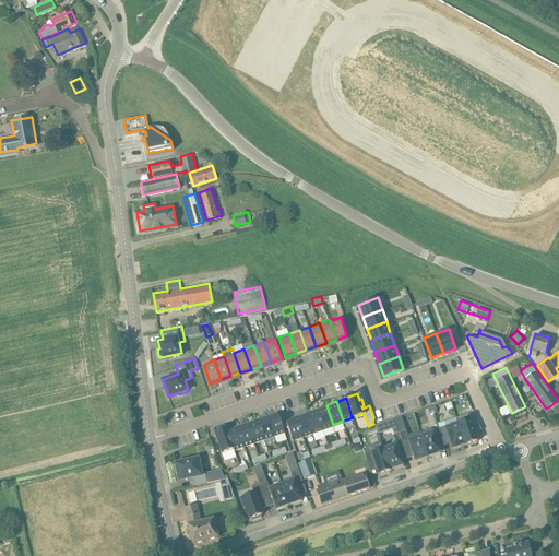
[(323,428),(333,425),(326,405),(319,407),(316,409),(323,428)]
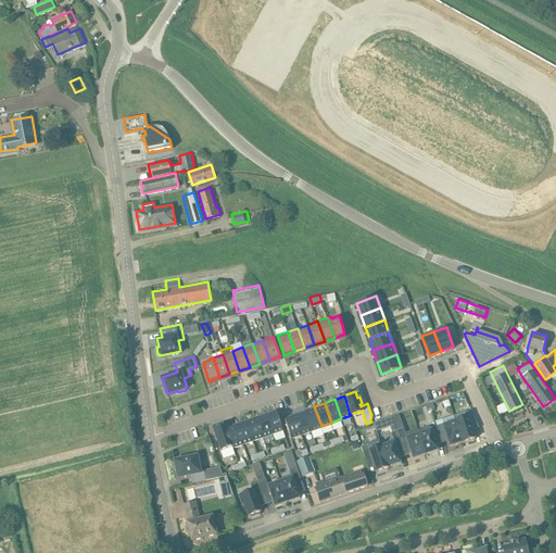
[(311,429),(321,426),(314,406),(312,407),(304,410),(311,429)]
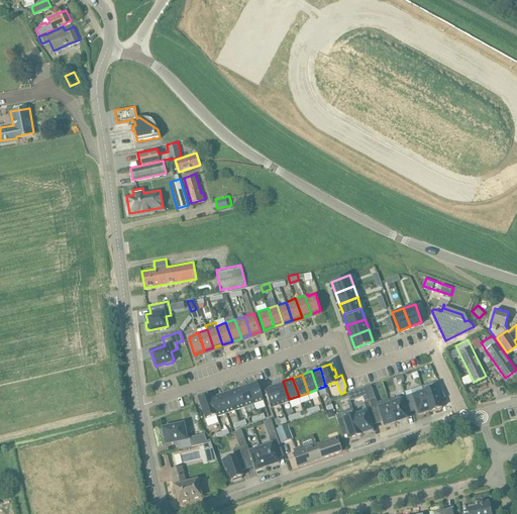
[(247,384),(253,402),(264,398),(256,380),(253,381),(254,381),(247,384)]
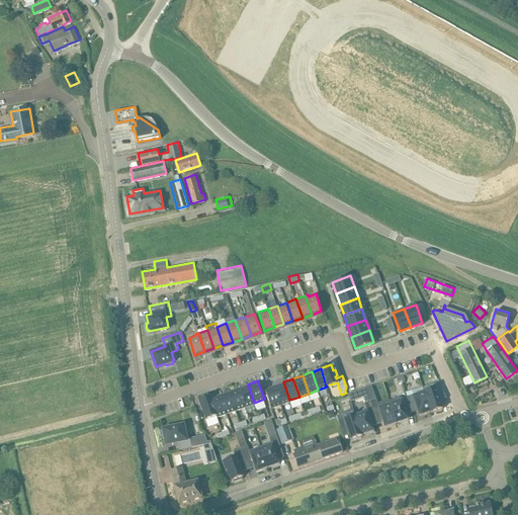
[(280,403),(289,400),(283,381),(276,384),(276,383),(274,384),(280,403)]
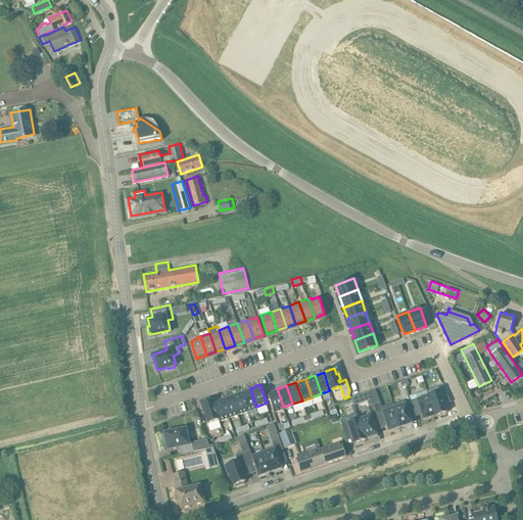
[(439,391),(428,394),(435,414),(435,415),(447,411),(445,405),(452,403),(444,387),(439,389),(439,391)]
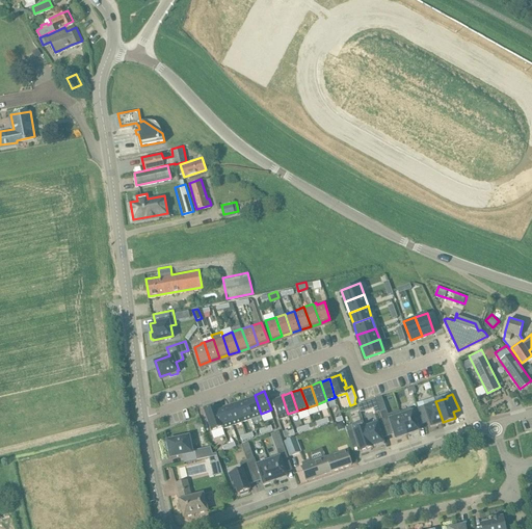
[(251,417),(261,414),(255,395),(247,397),(244,398),(251,417)]
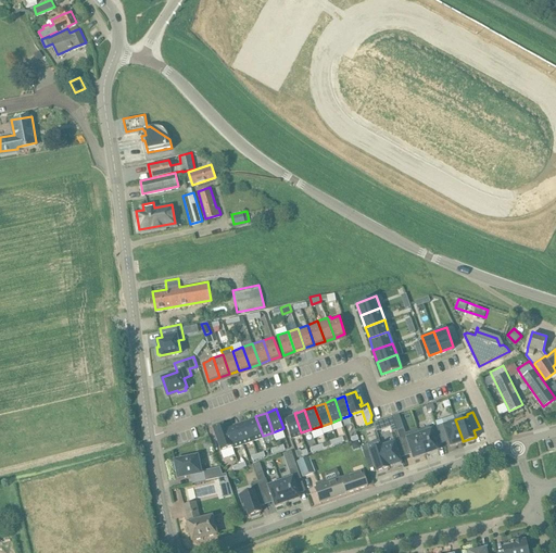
[(291,436),(301,432),(294,413),(292,414),(285,417),(291,436)]
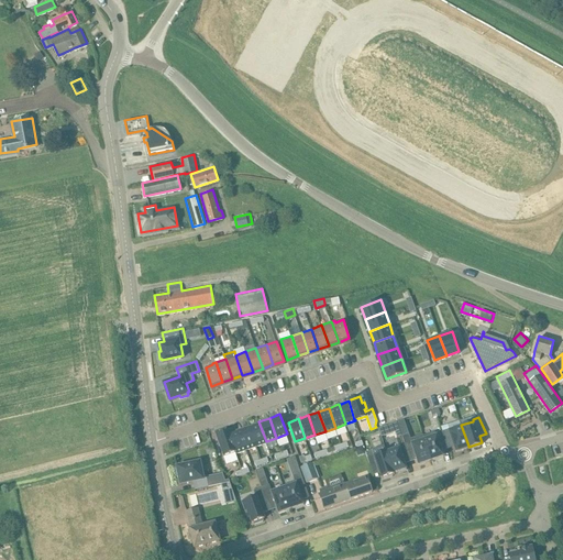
[(256,445),(266,441),(258,421),(256,421),(256,423),(249,425),(256,445)]
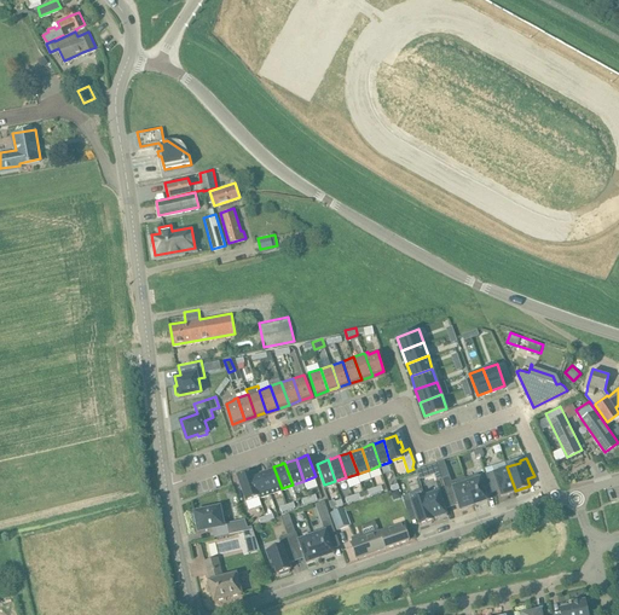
[(271,492),(282,488),(273,466),(266,469),(262,470),(271,492)]
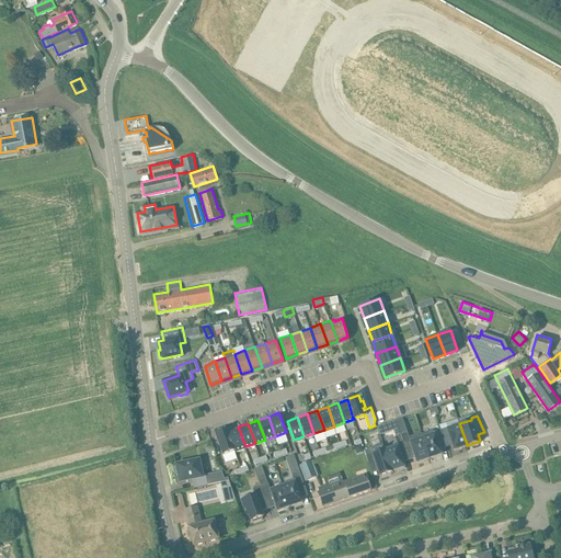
[(444,426),(441,428),(444,435),(445,442),(451,440),(455,448),(467,444),(459,423),(448,428),(447,425),(444,426)]
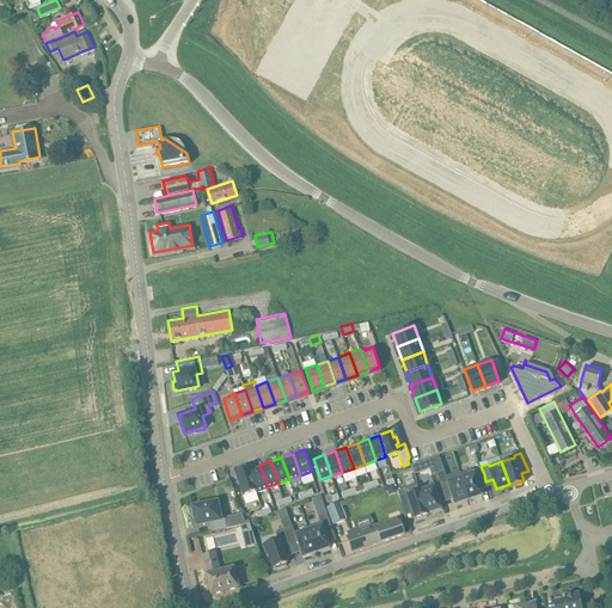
[(256,490),(268,486),(259,465),(257,466),(249,468),(249,470),(256,490)]
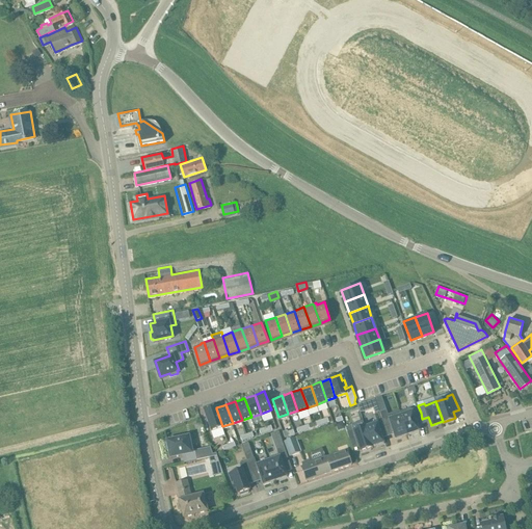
[(400,412),(407,433),(419,429),(417,421),(422,419),(421,413),(418,405),(400,412)]
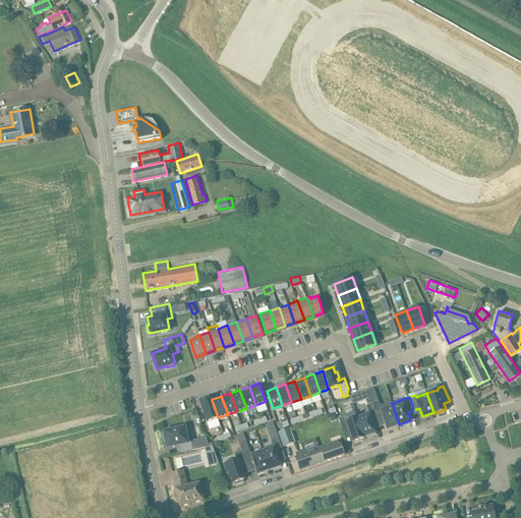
[(212,400),(212,399),(212,398),(200,402),(207,420),(218,417),(212,400)]
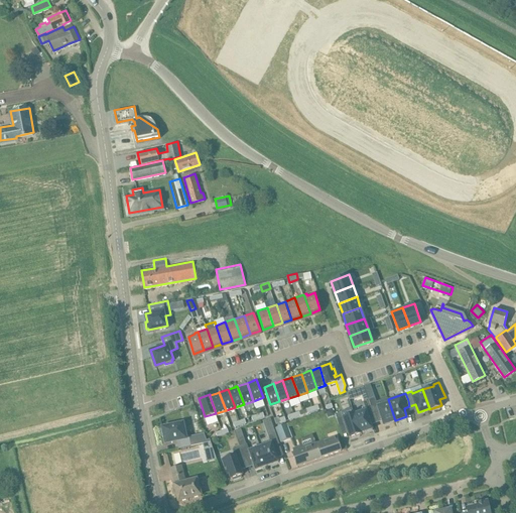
[(395,420),(388,399),(387,396),(376,400),(375,395),(368,397),(371,405),(373,411),(379,409),(384,424),(395,420)]
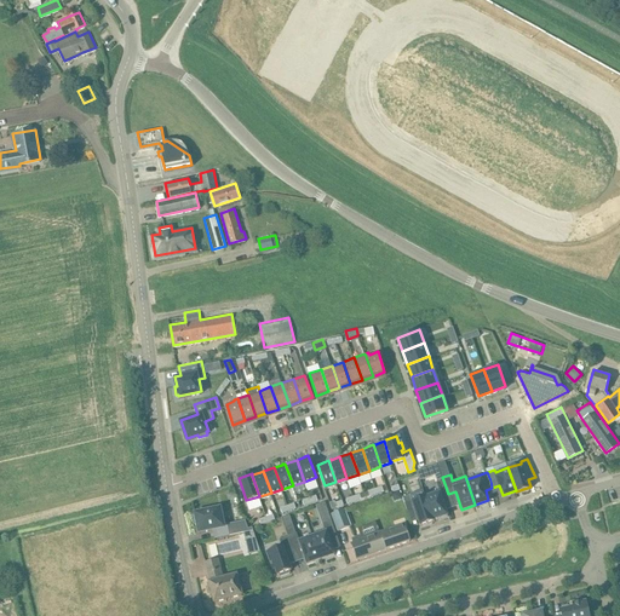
[(447,513),(445,505),(451,502),(448,494),(446,487),(438,489),(438,491),(426,495),(434,518),(447,513)]
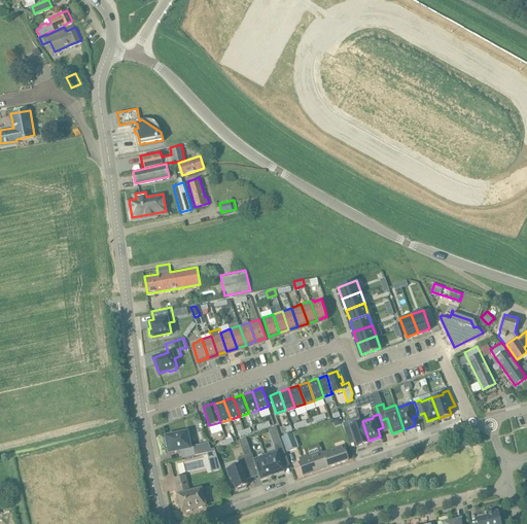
[(362,421),(351,425),(349,419),(342,421),(346,432),(352,430),(357,446),(369,442),(369,441),(362,421)]
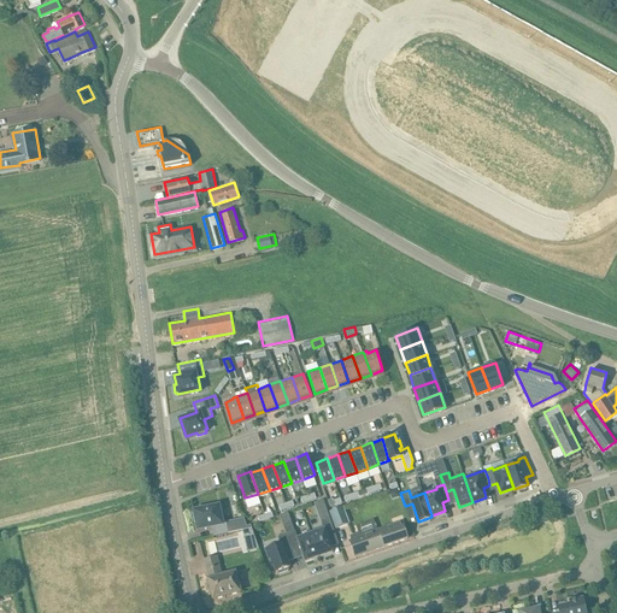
[(222,520),(218,504),(194,510),(194,511),(193,511),(194,519),(197,519),(198,528),(211,525),(213,534),(228,531),(225,519),(222,520)]
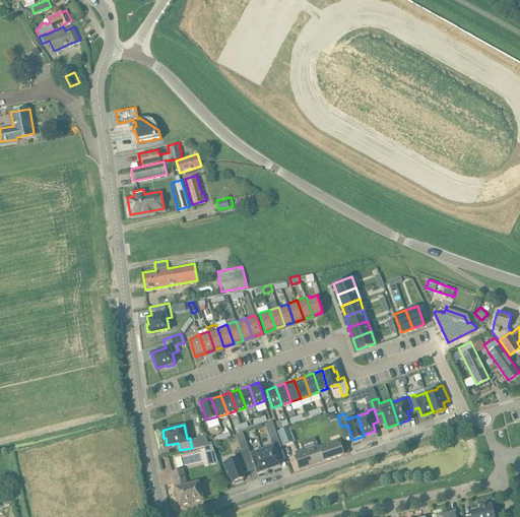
[(283,444),(295,440),(288,425),(277,430),(283,444)]
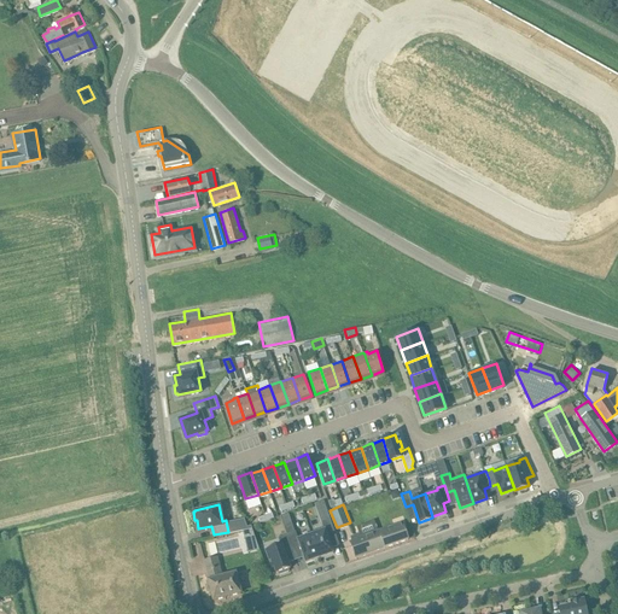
[(289,510),(280,514),(284,524),(292,520),(289,510)]
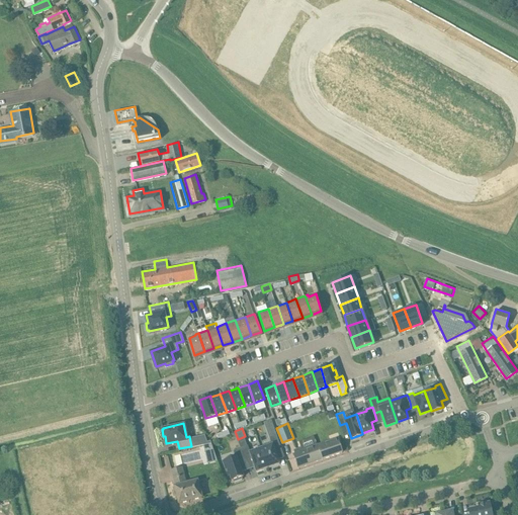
[(261,447),(268,466),(279,462),(274,447),(281,445),(277,433),(269,436),(272,443),(261,447)]
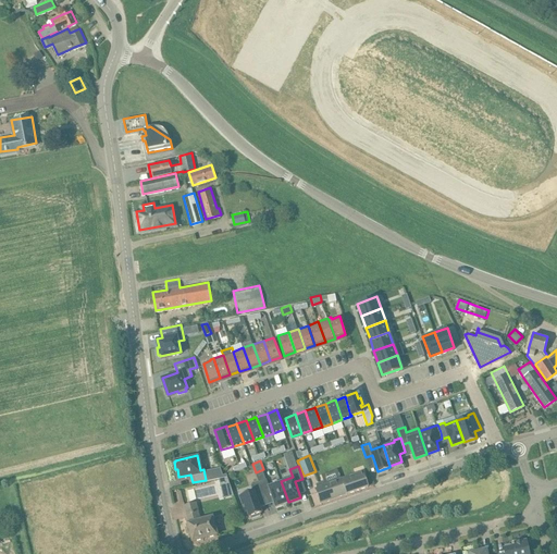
[(362,469),(325,483),(323,478),(316,481),(317,487),(316,487),(321,501),(368,484),(362,469)]
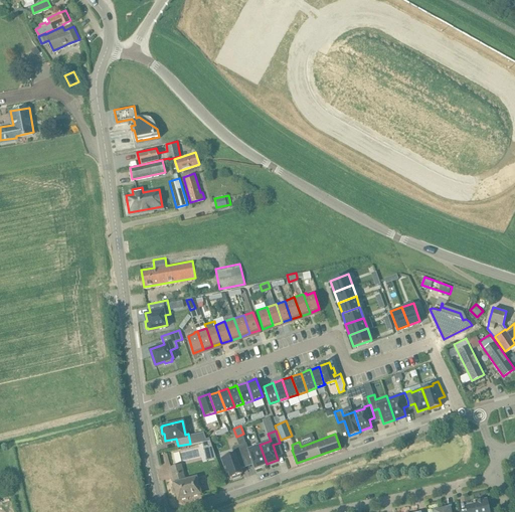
[(267,464),(260,445),(248,449),(246,441),(239,444),(243,455),(249,453),(254,468),(267,464)]
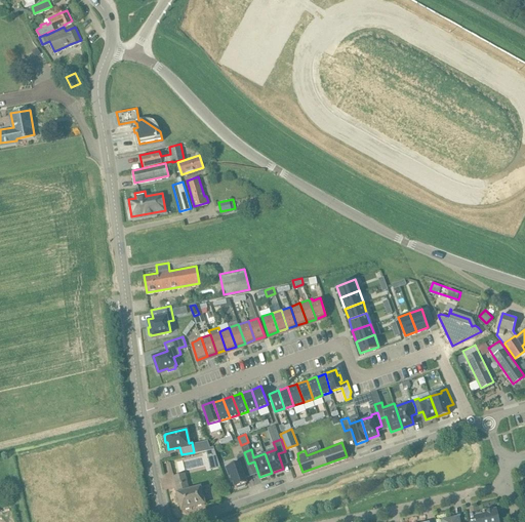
[(241,466),(248,464),(244,452),(236,454),(239,463),(226,467),(231,480),(233,480),(235,485),(236,485),(237,486),(245,483),(245,482),(246,481),(241,466)]
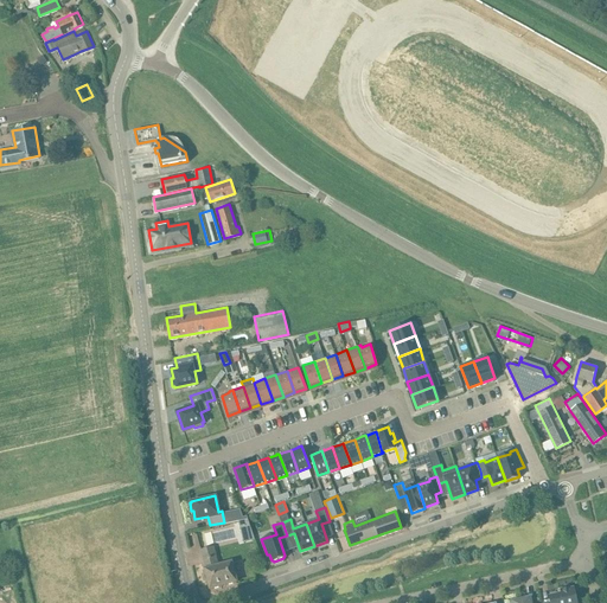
[(219,564),(213,545),(200,549),(205,568),(204,568),(210,588),(237,581),(232,560),(219,564)]
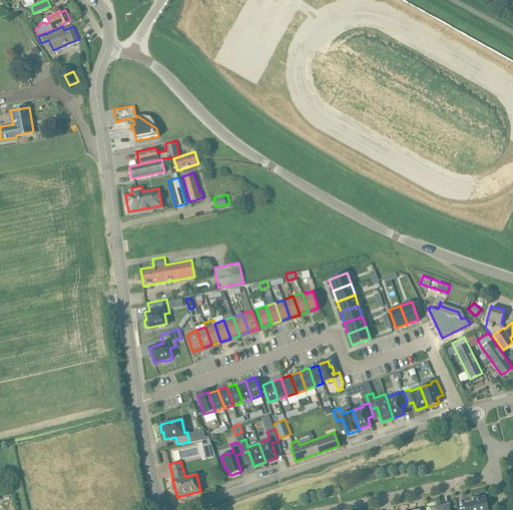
[(465,508),(458,509),(457,509),(487,509),(485,496),(471,498),(472,501),(464,503),(465,508)]
